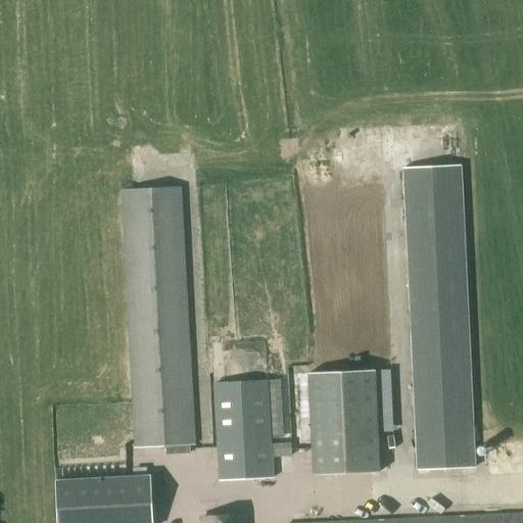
[(459,165),(401,169),(418,471),(475,468),(459,165)]
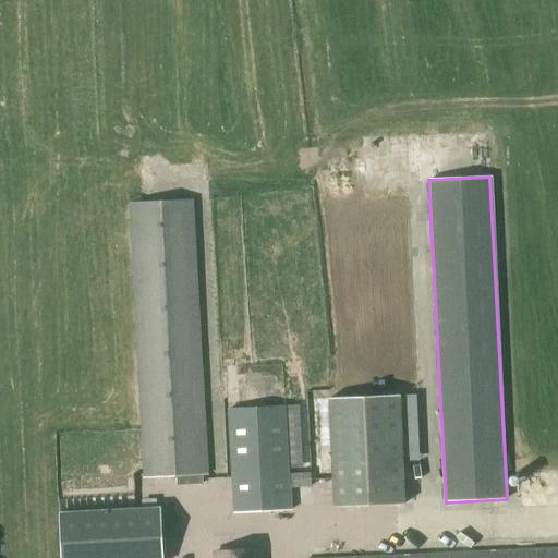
[(185,202),(128,205),(146,480),(178,477),(178,486),(203,484),(202,476),(205,475),(185,202)]
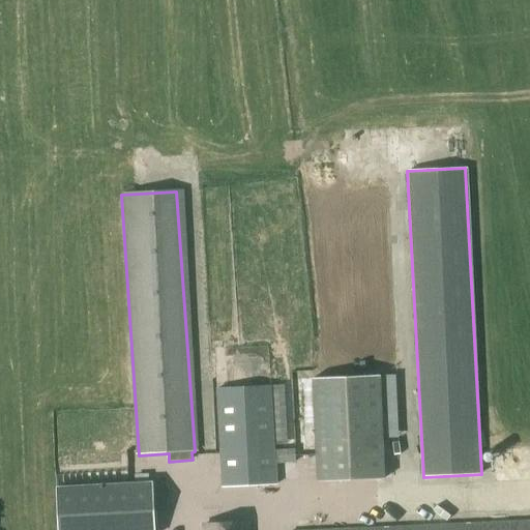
[(379,376),(301,380),(304,436),(315,436),(318,482),(384,479),(379,376)]
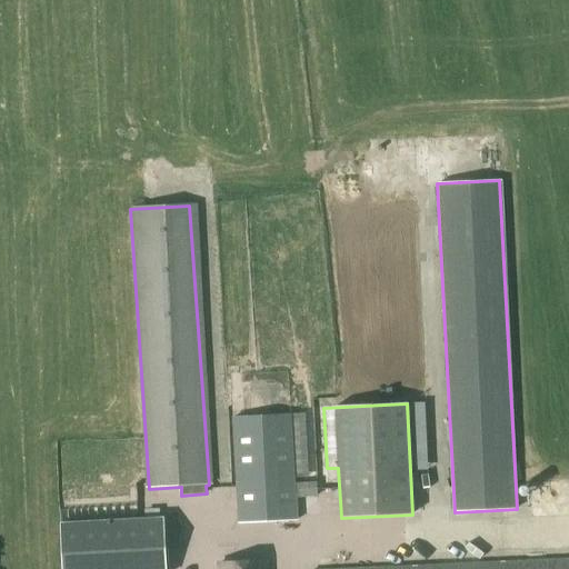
[(305,415),(233,419),(239,523),(297,520),(296,497),(318,496),(317,482),(295,483),(295,478),(308,477),(305,415)]
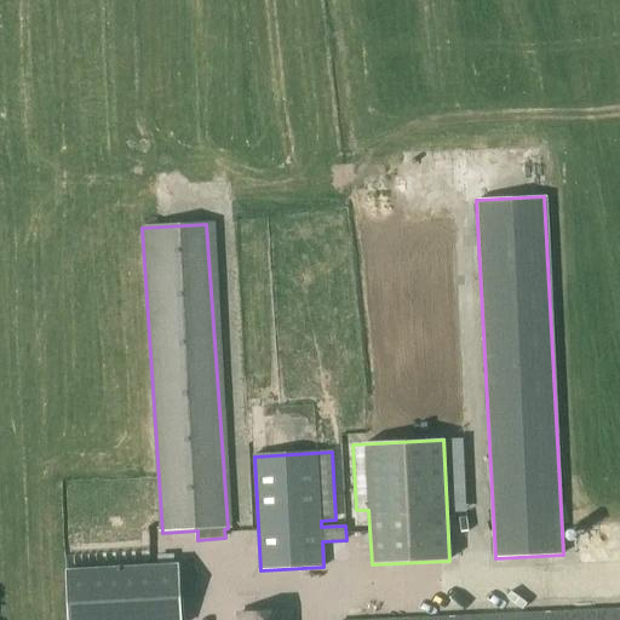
[(181,619),(178,566),(57,573),(59,619),(181,619)]
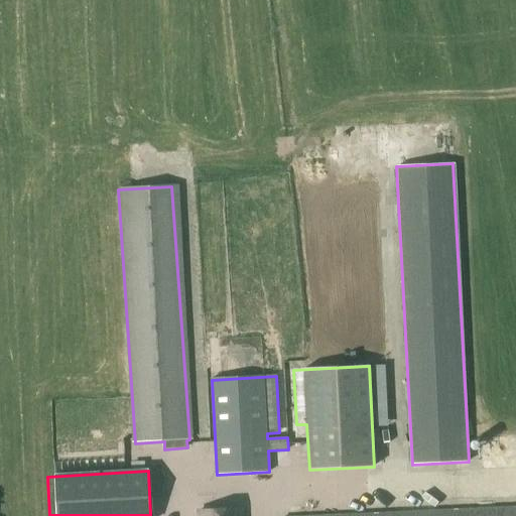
[(515,515),(515,507),(340,515),(515,515)]
